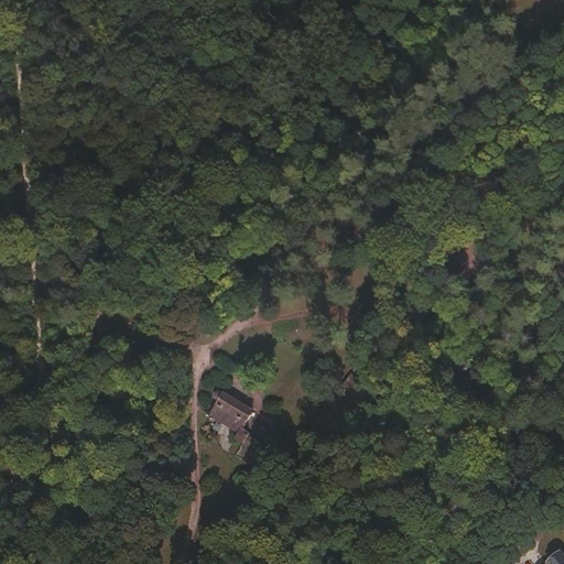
[(347,378),(357,387),(359,388),(362,383),(349,375),(347,378)]
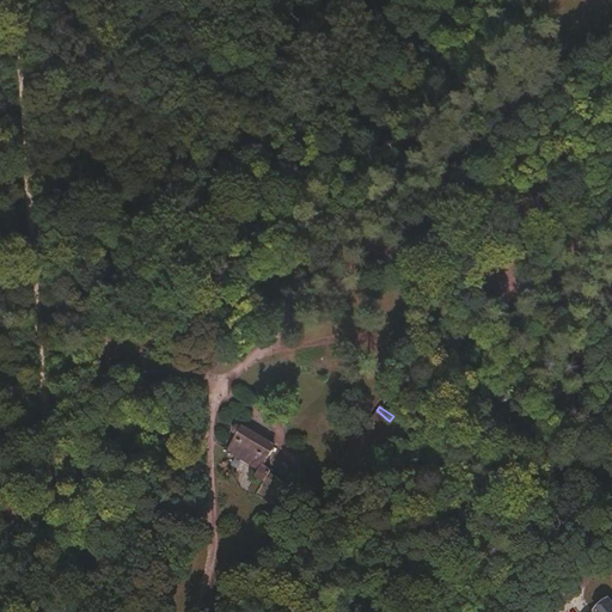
[(274,444),(240,423),(239,426),(233,426),(232,428),(233,435),(225,450),(256,470),(252,475),(269,485),(274,475),(262,464),(274,444)]
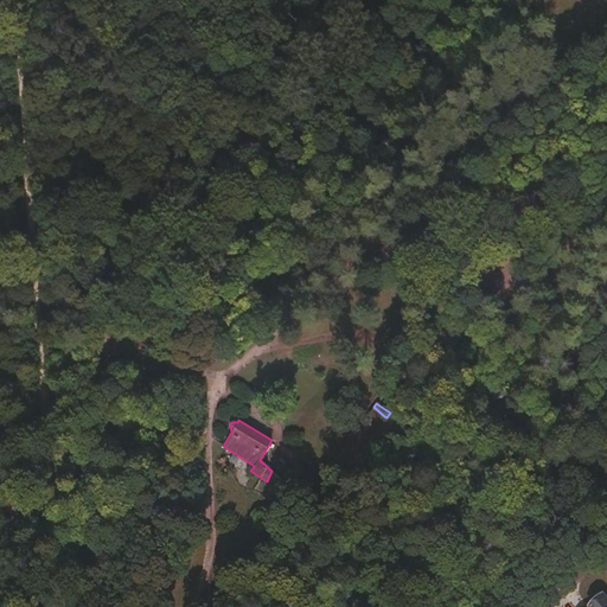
[(606,606),(606,601),(601,595),(587,606),(606,606)]
